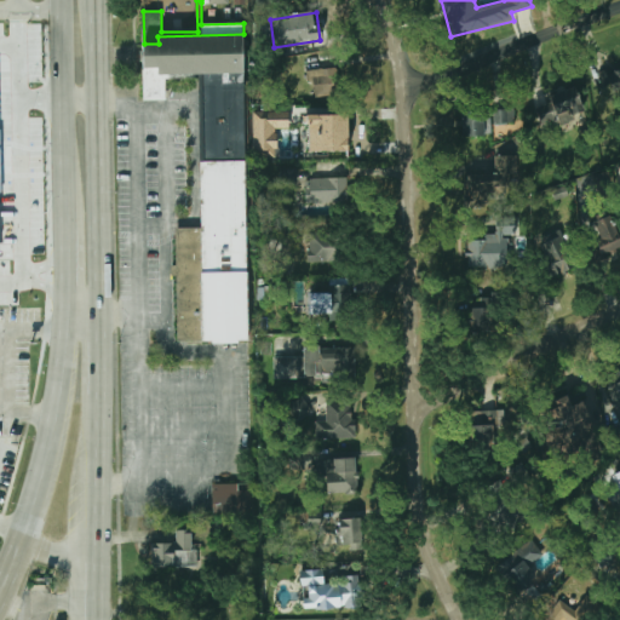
[(250,339),(179,340),(177,227),(202,227),(200,79),(200,74),(159,74),(159,67),(144,67),(144,44),(159,44),(158,36),(244,34),(245,73),(223,73),(223,85),(245,84),(250,339)]
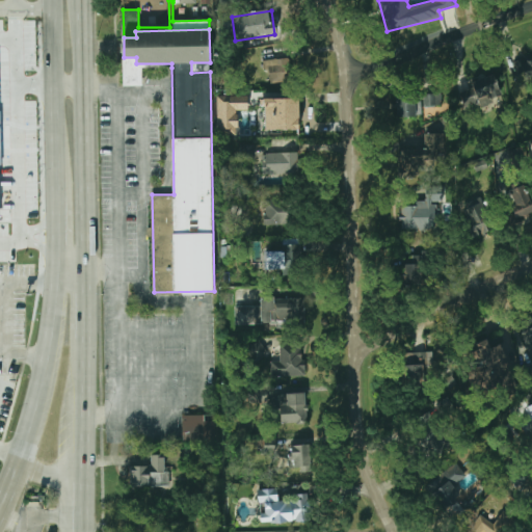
[(124,57),(125,85),(143,85),(143,68),(171,68),(171,63),(136,63),(136,57),(124,57)]
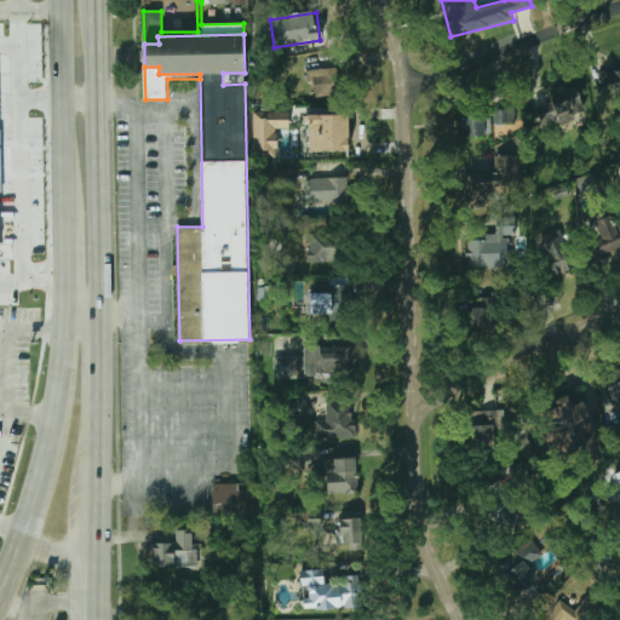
[(313,81),(315,97),(337,92),(332,67),(305,72),(308,81),(313,81)]
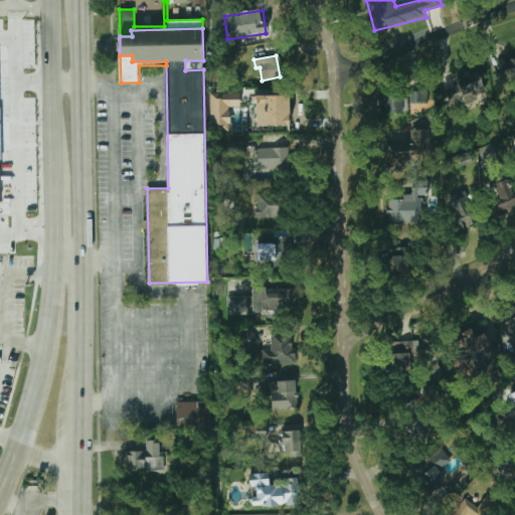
[(508,78),(514,75),(514,55),(502,60),(508,78)]
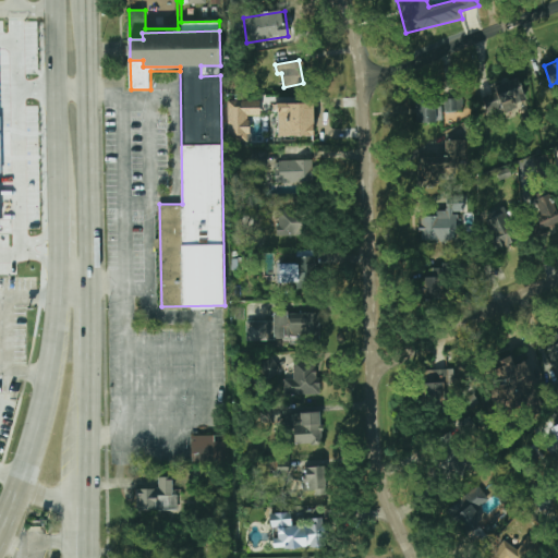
[(494,84),(495,93),(486,94),(489,110),(502,108),(504,113),(526,109),(520,79),(494,84)]
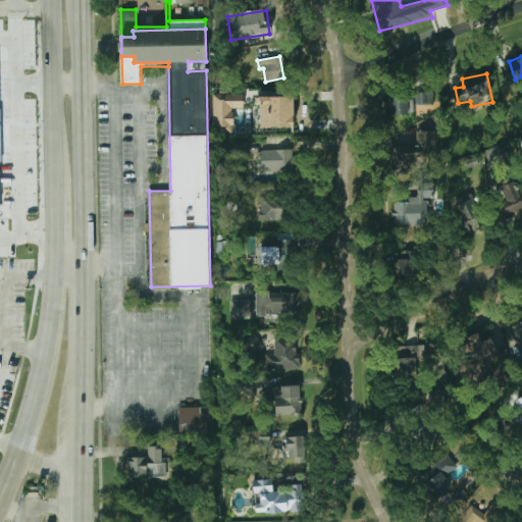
[(387,91),(388,114),(414,114),(413,104),(429,103),(428,90),(387,91)]
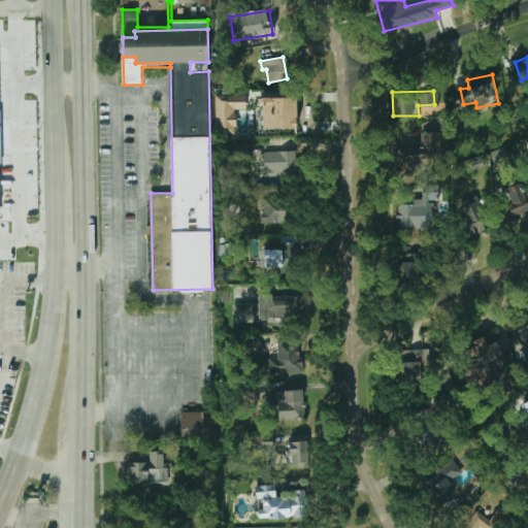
[(246,109),(245,94),(215,94),(216,134),(236,133),(235,109),(246,109)]
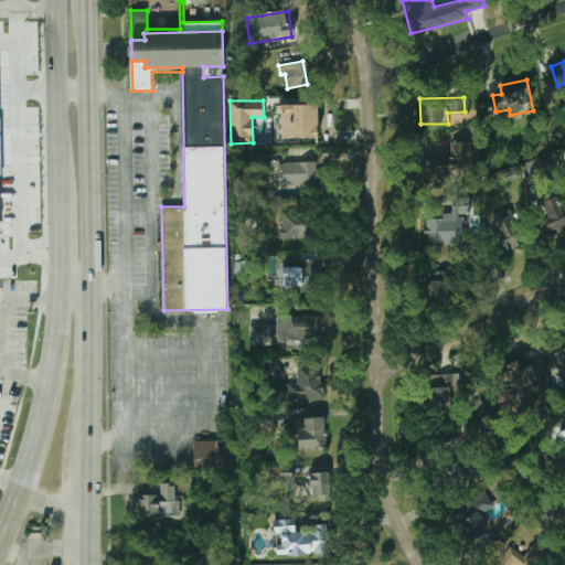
[(317,105),(280,104),(280,137),(317,138),(317,105)]
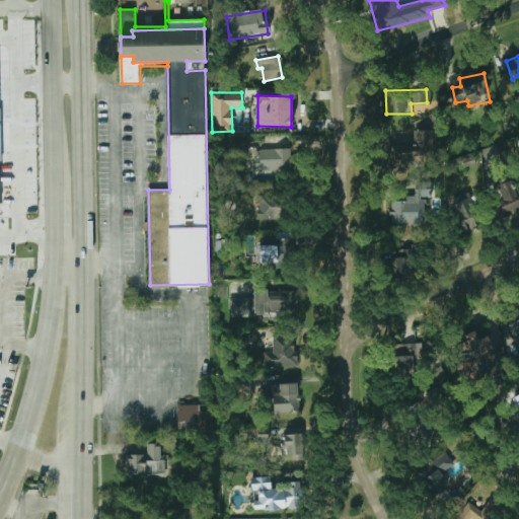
[(433,131),(415,131),(415,145),(393,145),(393,168),(424,168),(424,157),(433,157),(433,131)]
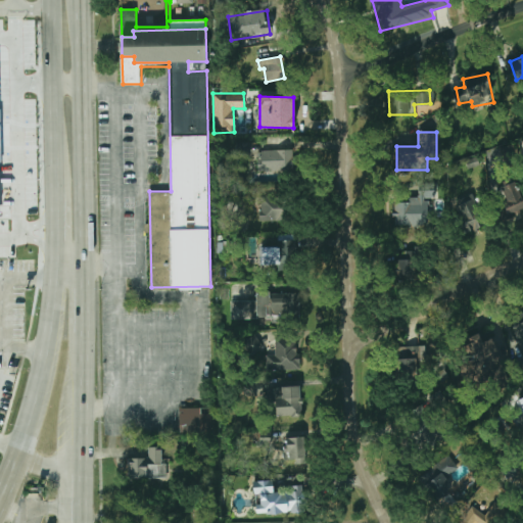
[(236,143),(236,155),(250,155),(250,142),(236,143)]
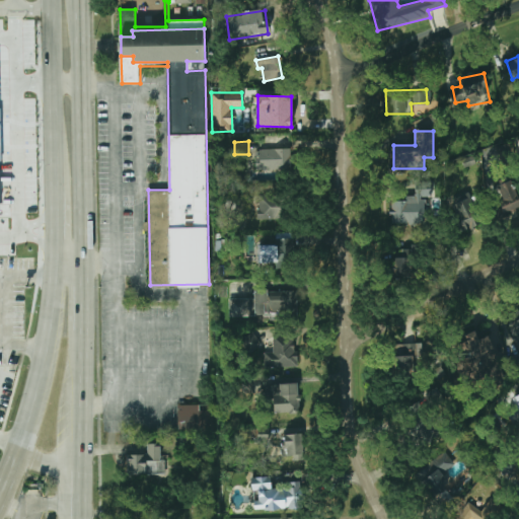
[(291,168),(290,148),(254,149),(255,169),(291,168)]
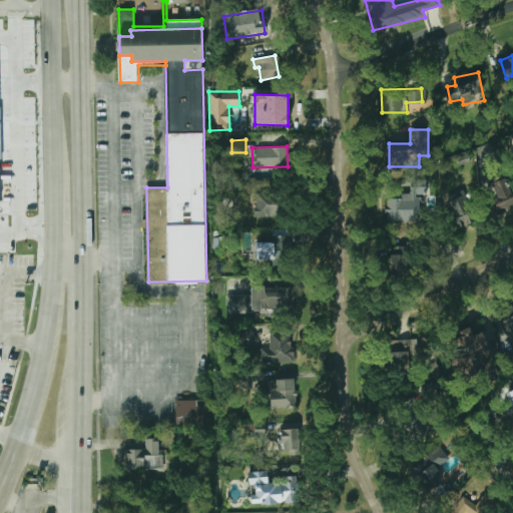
[(488,184),(500,211),(512,204),(512,194),(505,176),(488,184)]
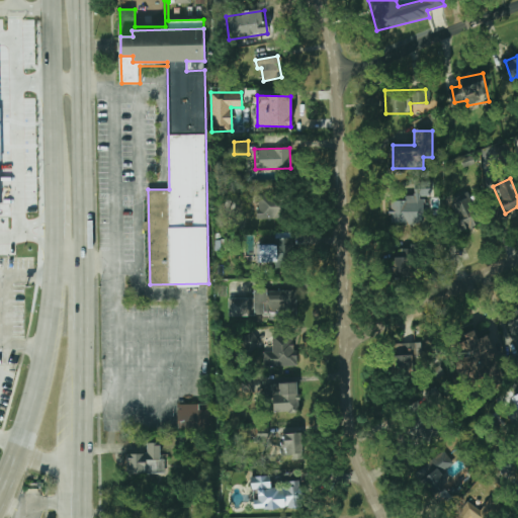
[(415,195),(434,195),(434,181),(415,181),(415,195)]
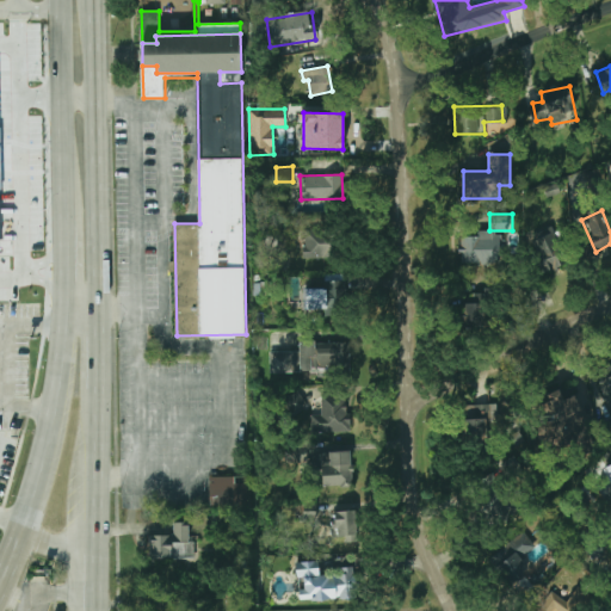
[(334,230),(303,232),(304,258),(335,257),(334,230)]
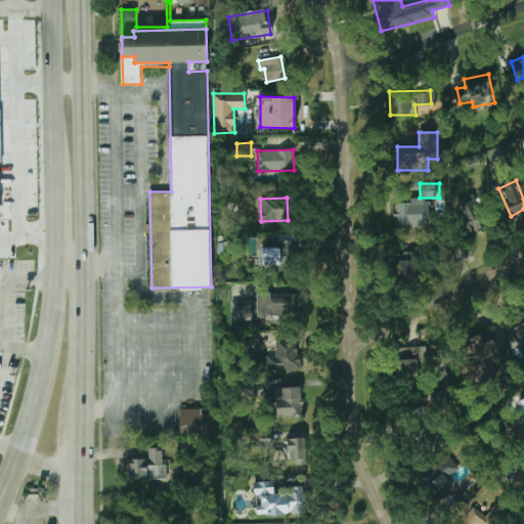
[(394,204),(395,226),(429,224),(428,198),(408,199),(408,203),(394,204)]
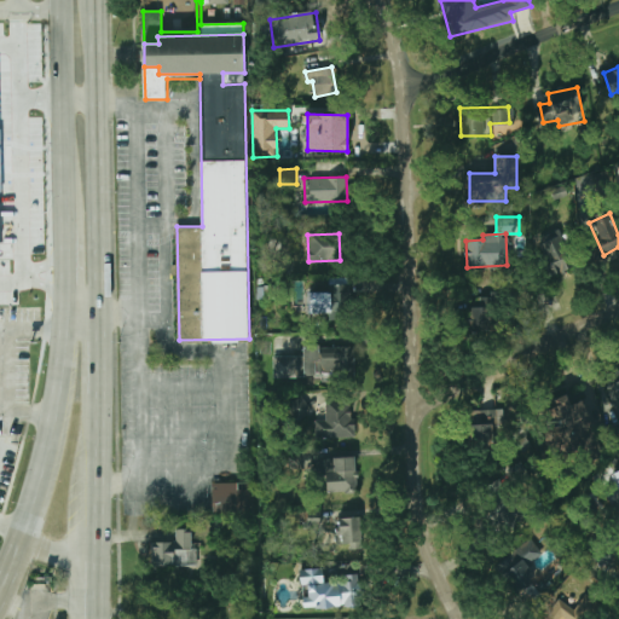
[(566,273),(566,233),(542,233),(542,273),(566,273)]
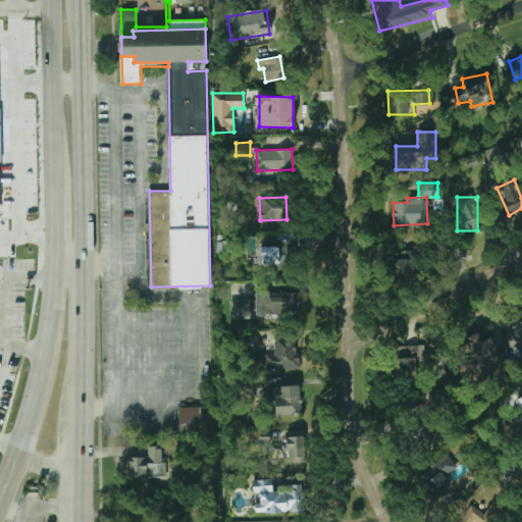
[(278,247),(260,247),(261,264),(279,263),(278,247)]
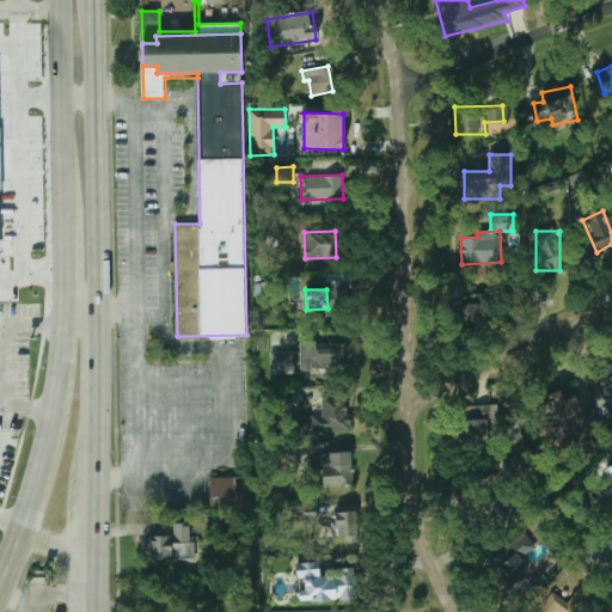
[(463,329),(487,328),(487,304),(461,304),(463,329)]
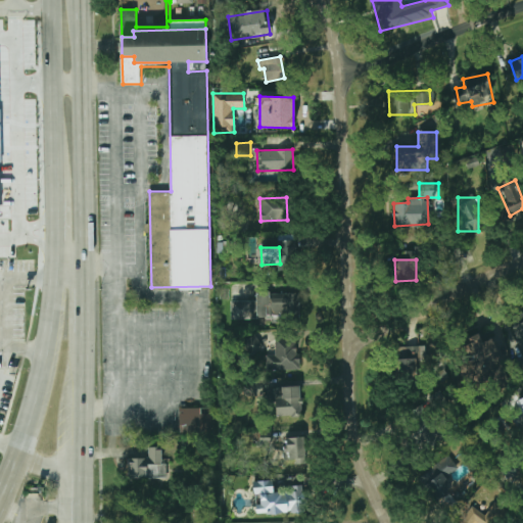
[(231,300),(231,319),(299,318),(299,291),(256,292),(256,300),(231,300)]
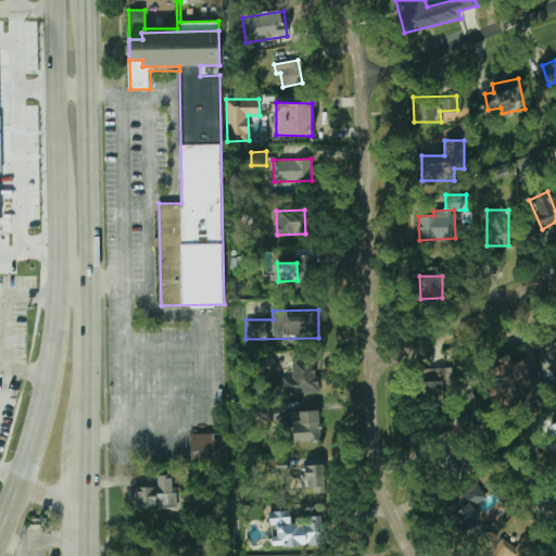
[(555,341),(544,348),(555,373),(555,341)]
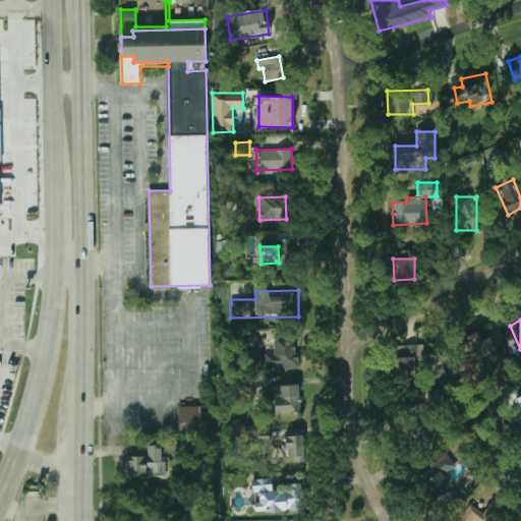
[(453,343),(467,379),(502,364),(490,337),(479,342),(476,334),(453,343)]
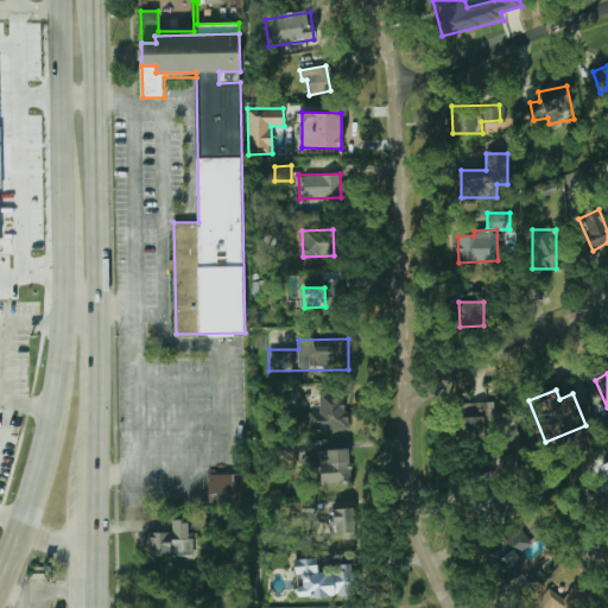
[(283,394),(286,412),(303,407),(299,391),(283,394)]
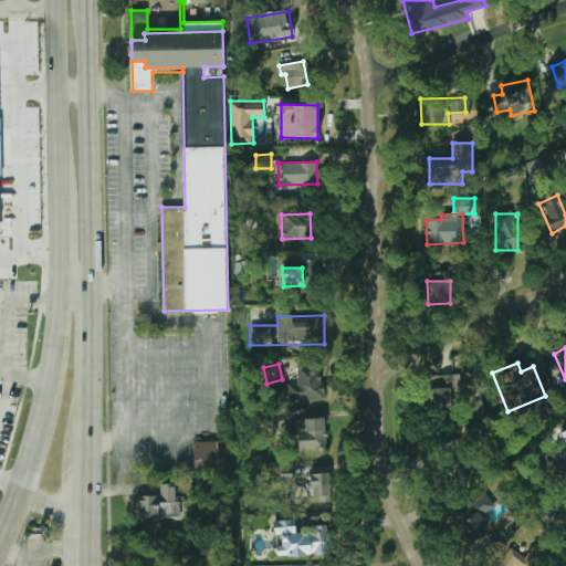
[(287,399),(323,399),(323,365),(296,366),(297,384),(287,384),(287,399)]
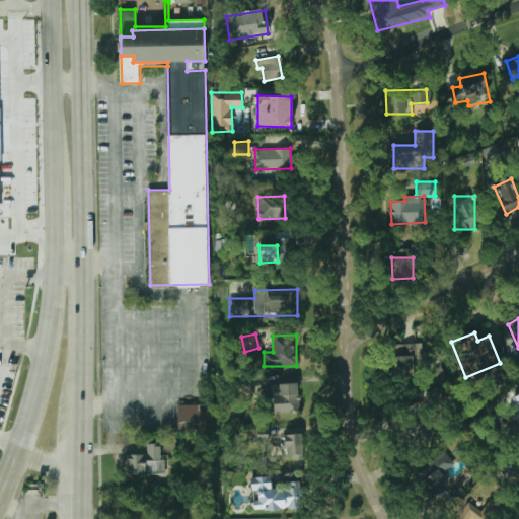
[(423,344),(393,344),(394,375),(413,374),(412,358),(423,358),(423,344)]
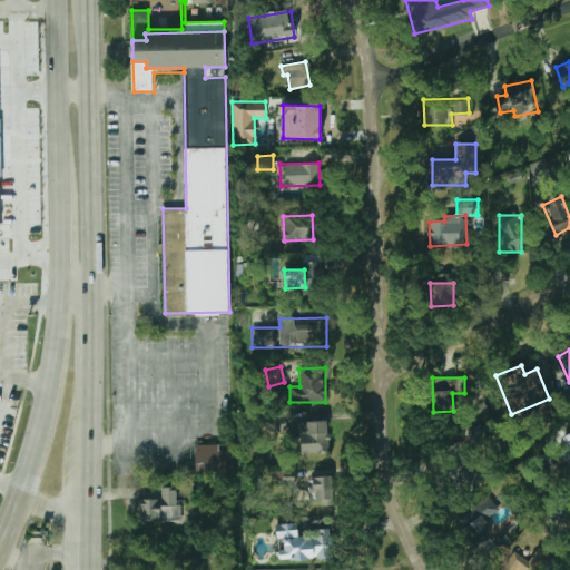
[(292,423),(292,441),(301,441),(301,453),(328,452),(327,421),(292,423)]
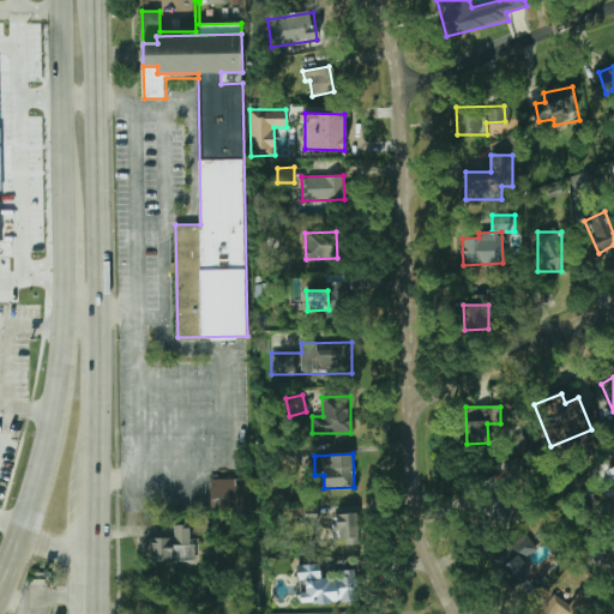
[(528,471),(516,457),(501,469),(513,483),(528,471)]
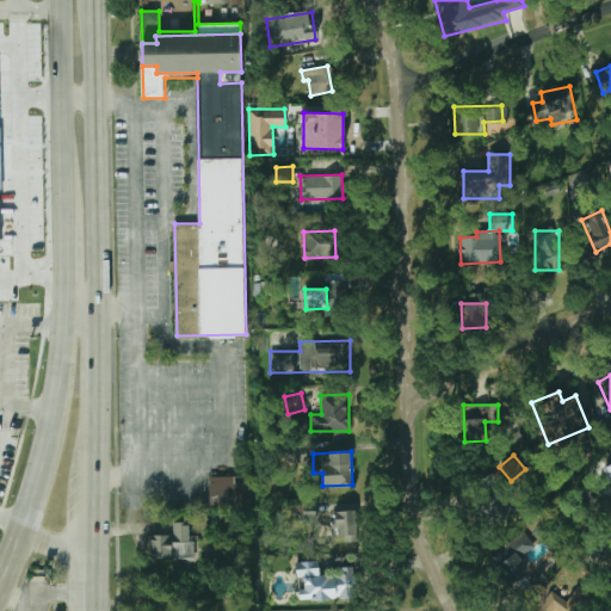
[(489,526),(514,513),(495,475),(470,488),(489,526)]
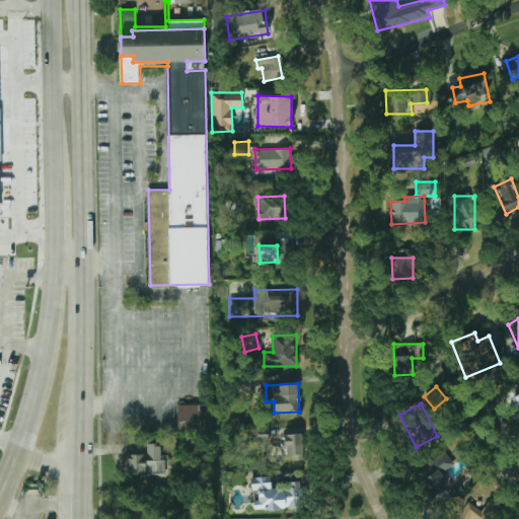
[(177,404),(177,430),(210,429),(209,411),(199,411),(199,404),(177,404)]
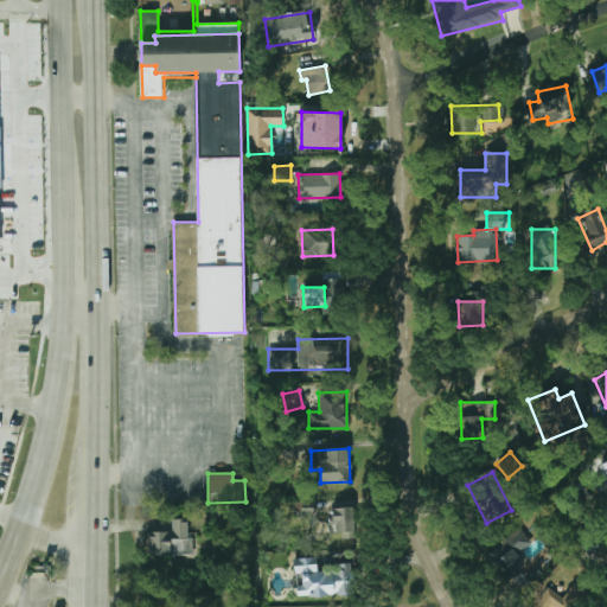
[(330,532),(351,531),(351,508),(330,508),(330,532)]
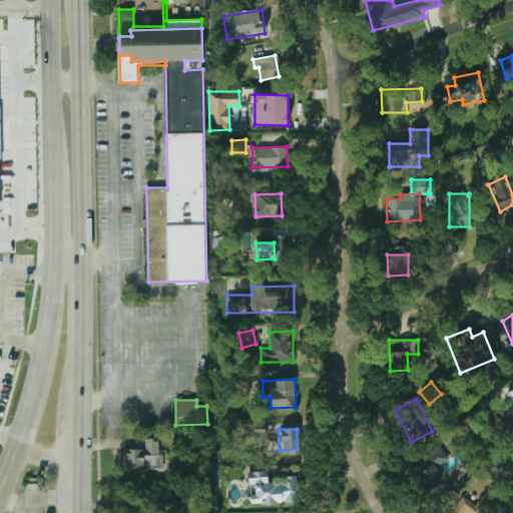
[(160,468),(160,438),(145,439),(145,449),(124,449),(125,469),(160,468)]
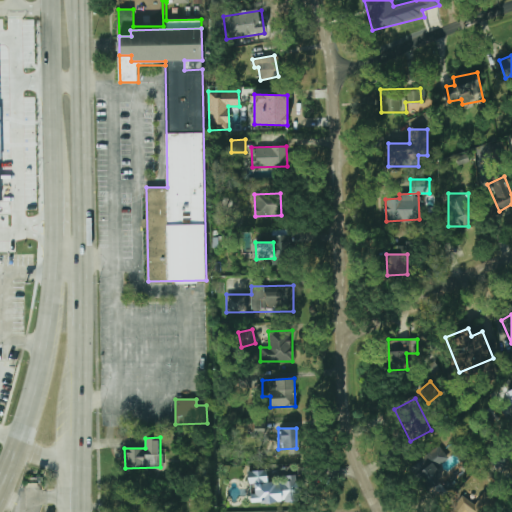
[(437,467),(448,458),(440,446),(409,468),(425,490),(444,477),(437,467)]
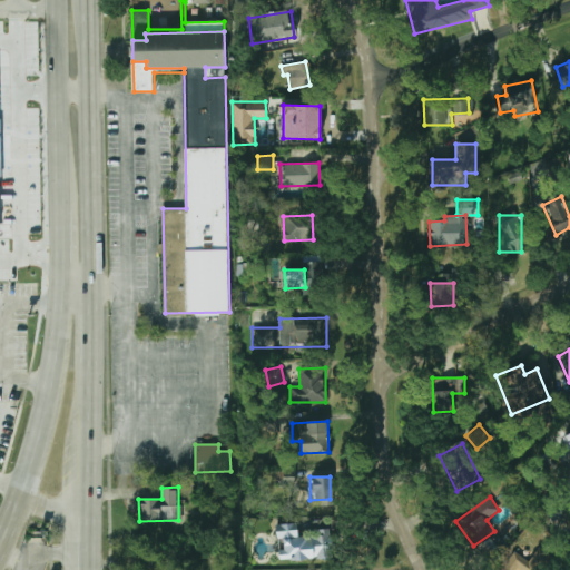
[(276,523),(276,539),(283,539),(284,549),(278,549),(278,560),(333,559),(332,532),(297,533),(297,523),(276,523)]
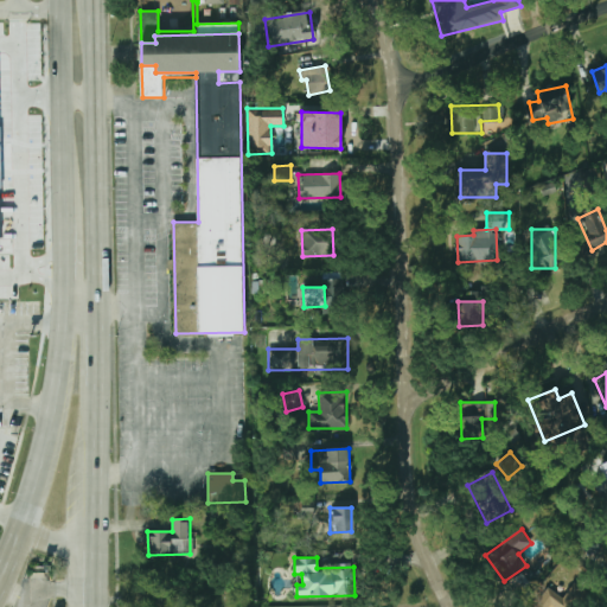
[(537,606),(569,606),(573,598),(544,588),(537,606)]
